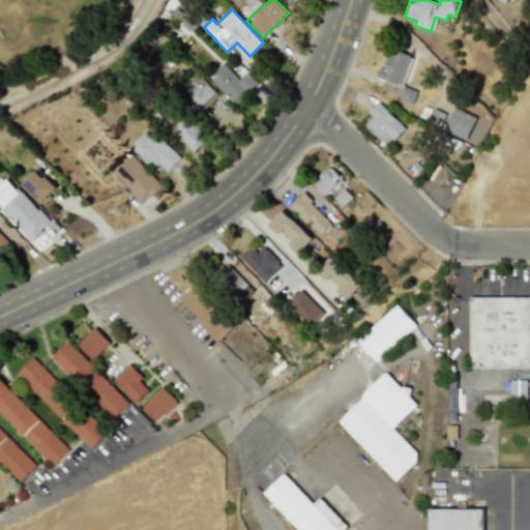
[(377,77),(403,87),(414,57),(391,49),(383,70),(380,69),(377,77)]
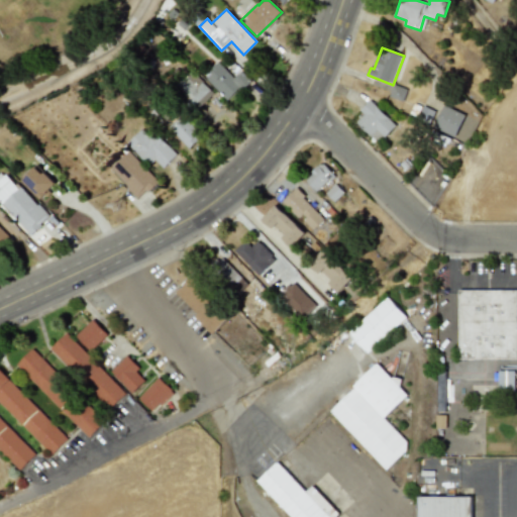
[(240,71),(233,78),(217,62),(203,76),(227,101),(249,80),(240,71)]
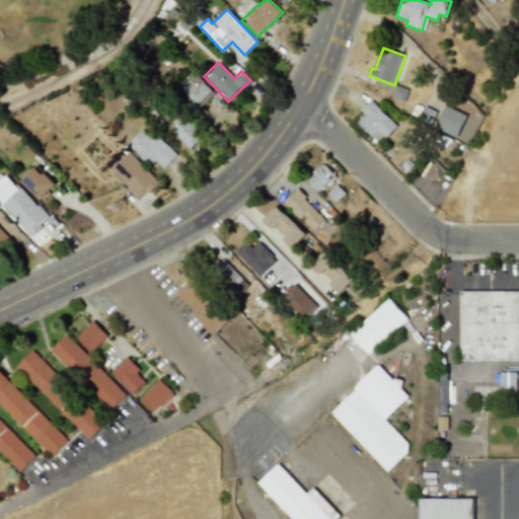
[(198,108),(213,92),(191,72),(175,87),(198,108)]
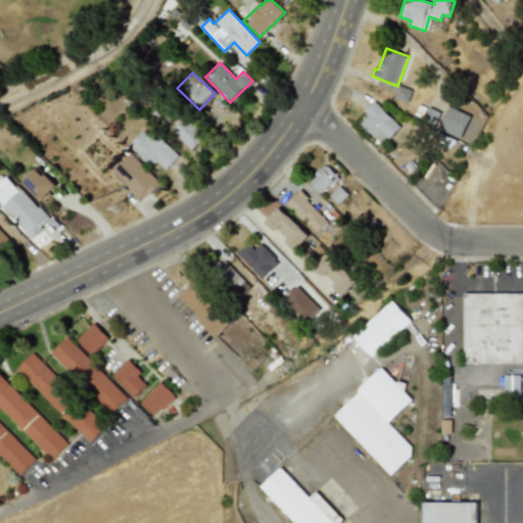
[(412,91),(398,86),(393,98),(408,103),(412,91)]
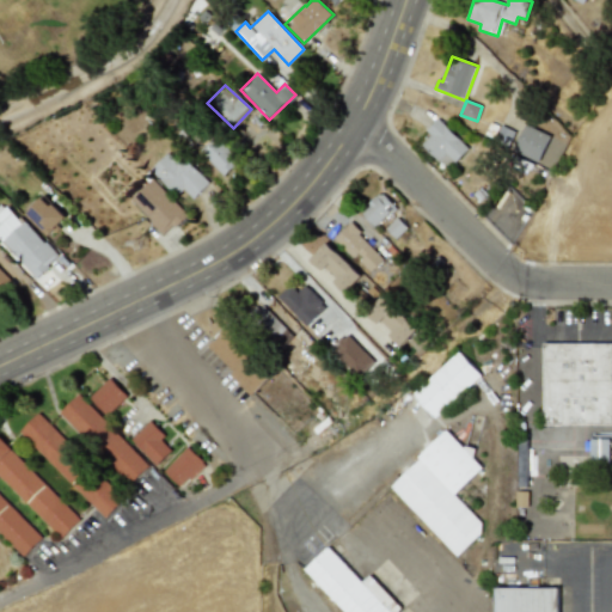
[(448,170),(469,148),(438,118),(426,130),(430,135),(422,145),(448,170)]
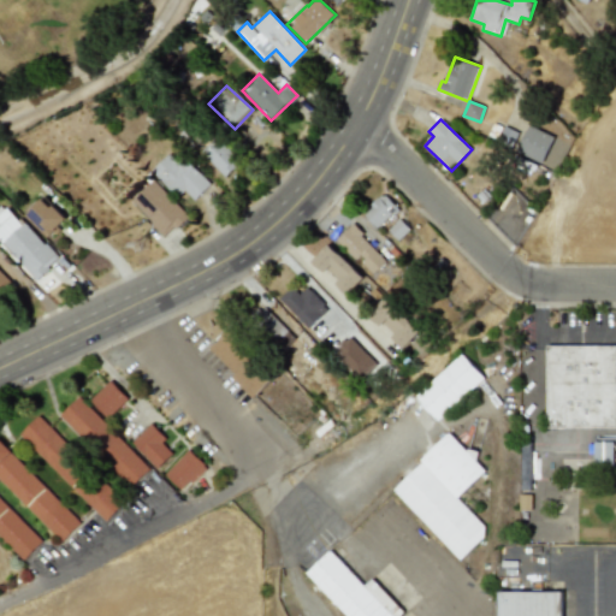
[(555,137),(529,125),(516,152),(542,164),(555,137)]
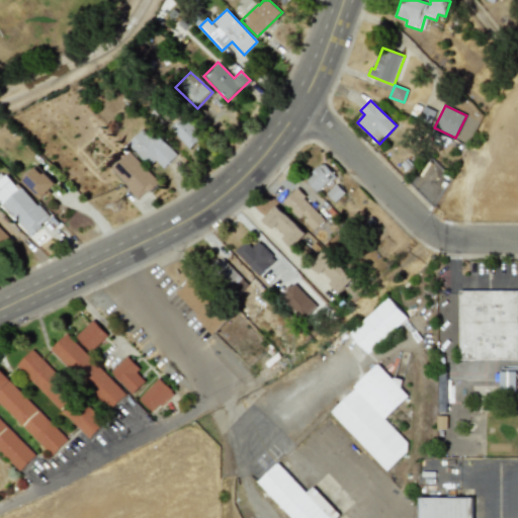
[(435,111),(424,107),(420,119),(431,123),(435,111)]
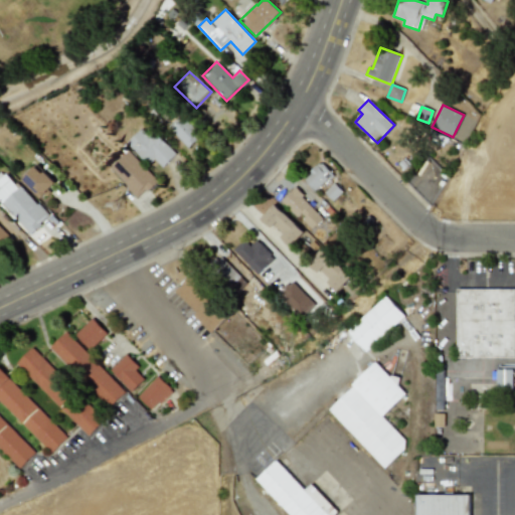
[(201,135),(183,118),(171,131),(188,148),(201,135)]
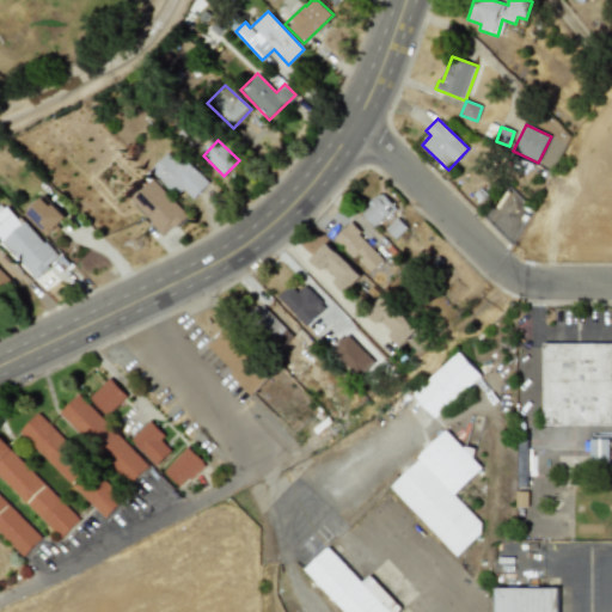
[(209,183),(181,155),(176,160),(167,152),(150,171),(177,196),(183,189),(193,199),(209,183)]
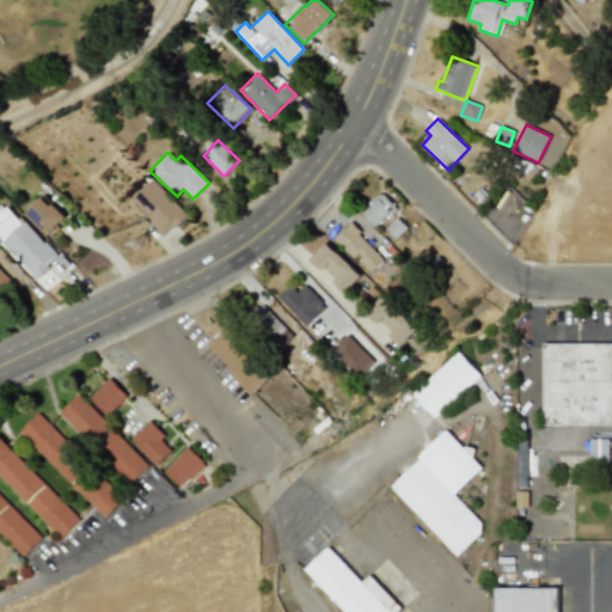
[(164,236),(187,215),(153,178),(130,200),(164,236)]
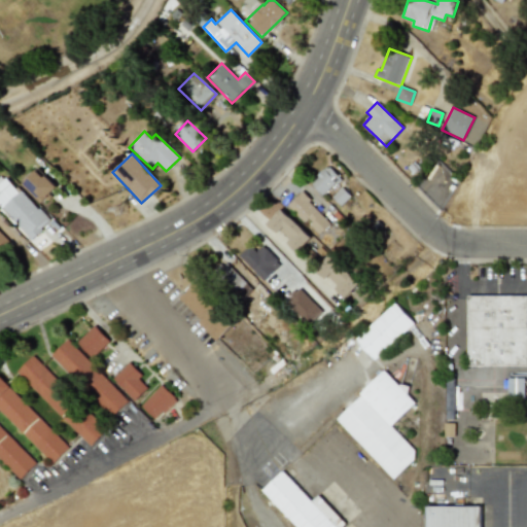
[(310,182),(322,196),(340,179),(327,166),(310,182)]
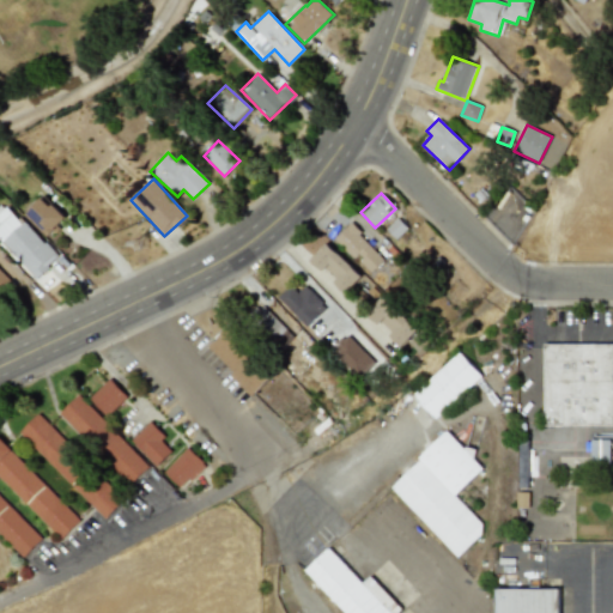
[(26,214),(48,236),(66,218),(44,196),(26,214)]
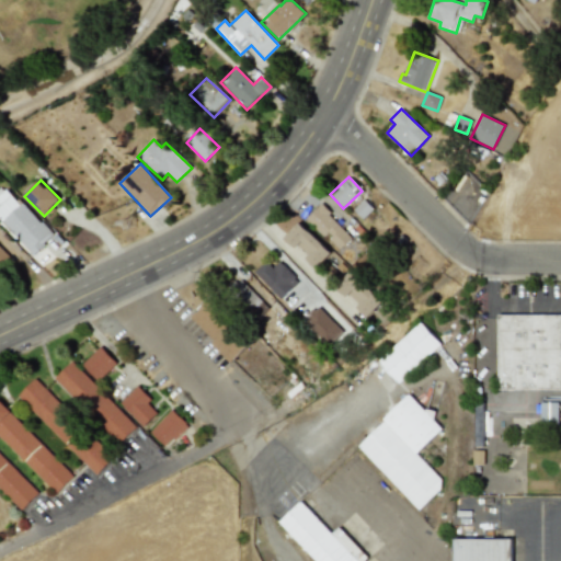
[(0,217),(42,266),(59,251),(49,239),(52,237),(11,190),(0,198),(0,217)]
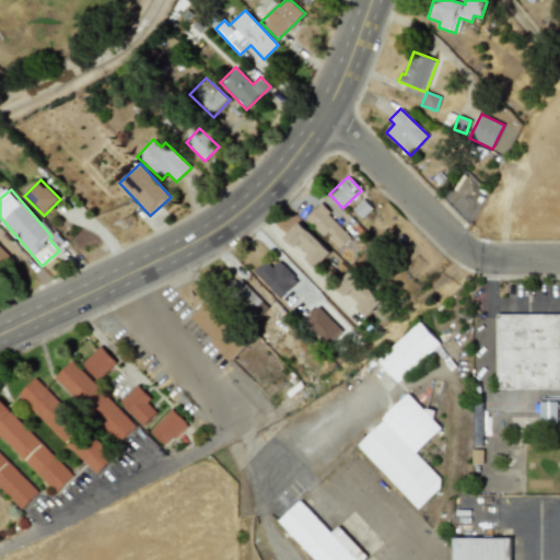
[(305,218),(337,251),(351,237),(319,205),(305,218)]
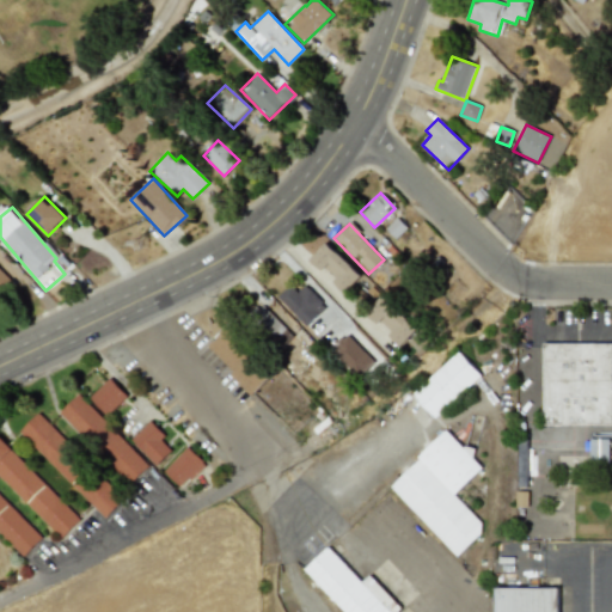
[(344,294),(361,274),(323,244),(310,259),(335,281),(332,283),(344,294)]
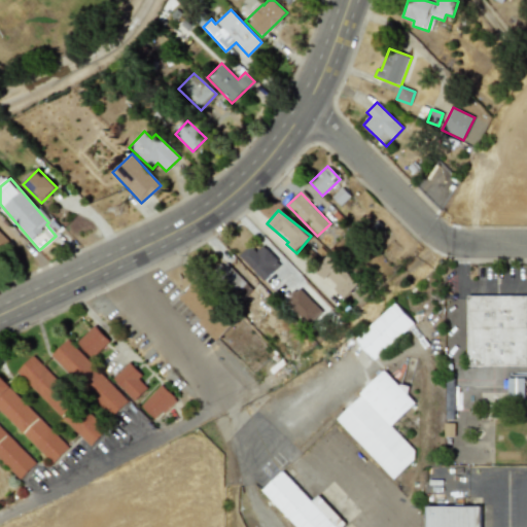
[(0,249),(9,240),(0,231),(0,249)]
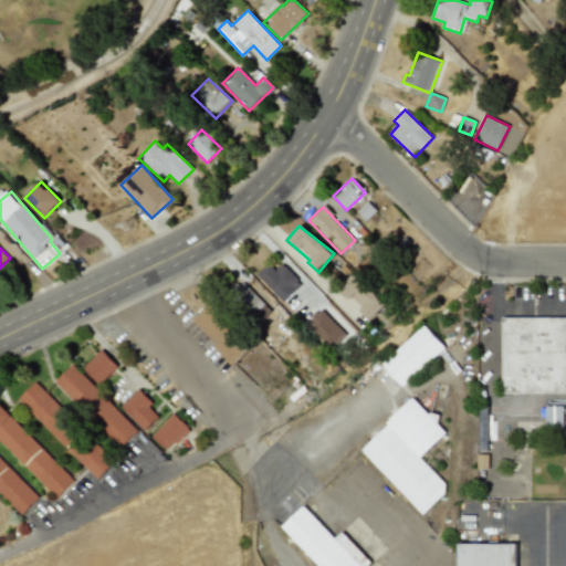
[(282,263),(274,271),(268,263),(257,274),(282,302),(301,284),(282,263)]
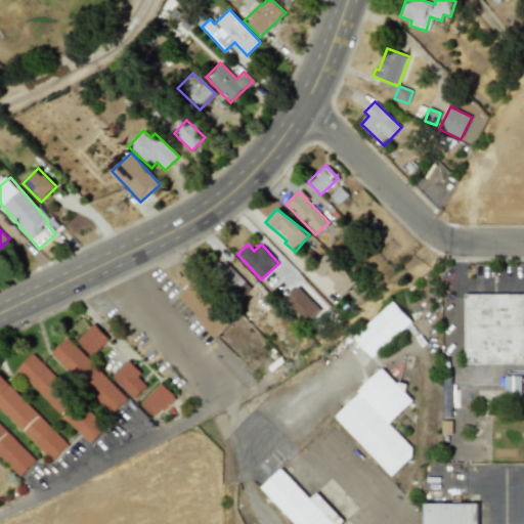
[(356,281),(326,254),(313,267),(344,296),(356,281)]
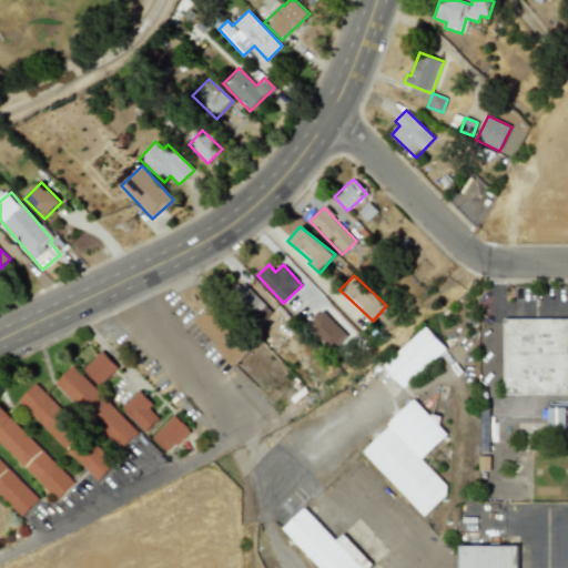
[(271,312),(244,284),(232,295),(260,323),(271,312)]
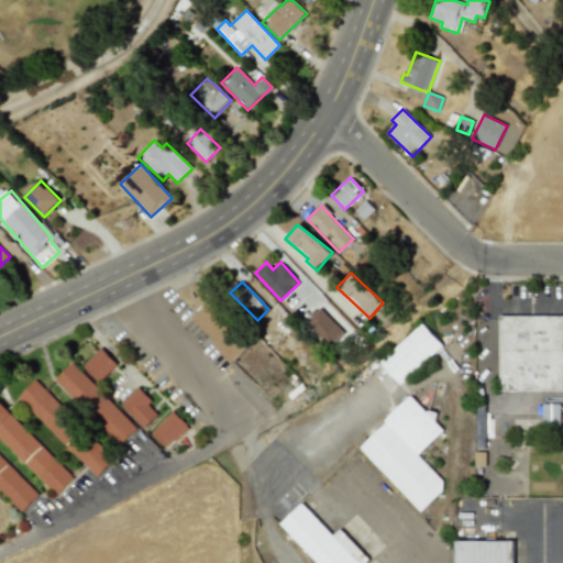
[(250,342),(207,302),(190,319),(213,341),(210,345),(230,364),(250,342)]
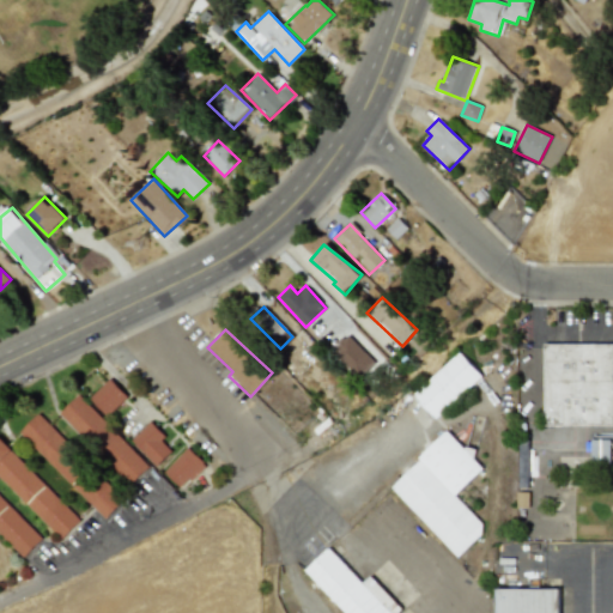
[(331,352),(358,378),(375,360),(346,335),(331,352)]
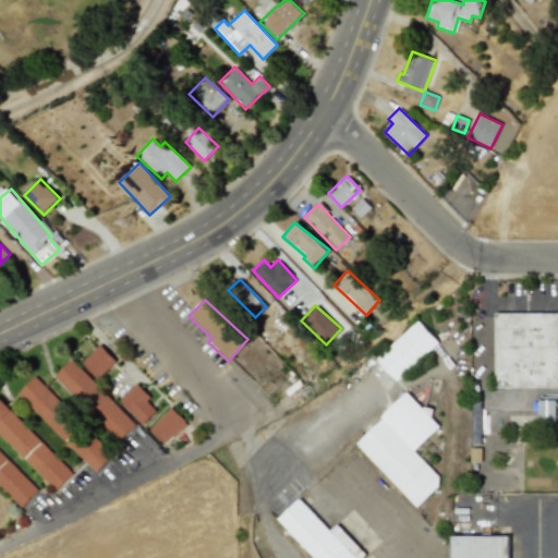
[(498,313),(557,313),(557,387),(497,387),(498,316),(498,313)]
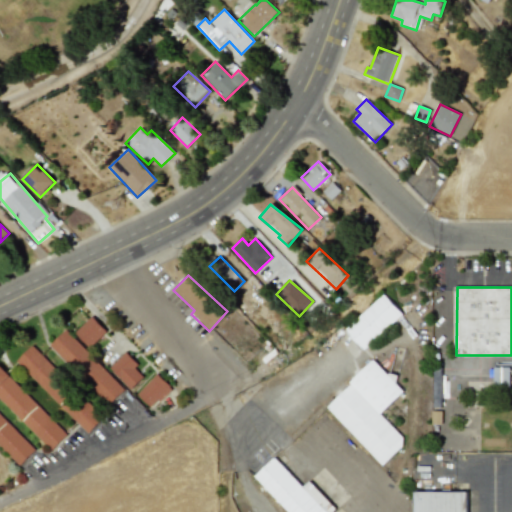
[(365,349),(404,314),(385,294),(346,329),(365,349)]
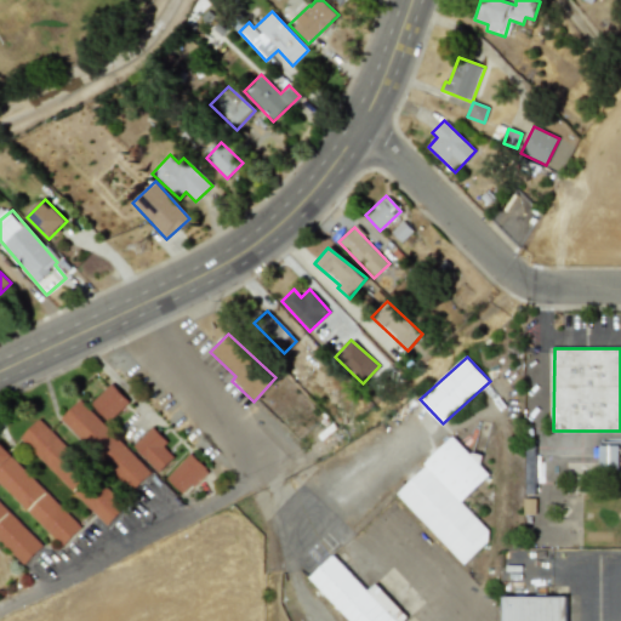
[(120,410),(109,420),(93,402),(103,392),(101,389),(104,387),(107,389),(112,385),(129,402),(124,406),(126,409),(123,412),(120,410)]
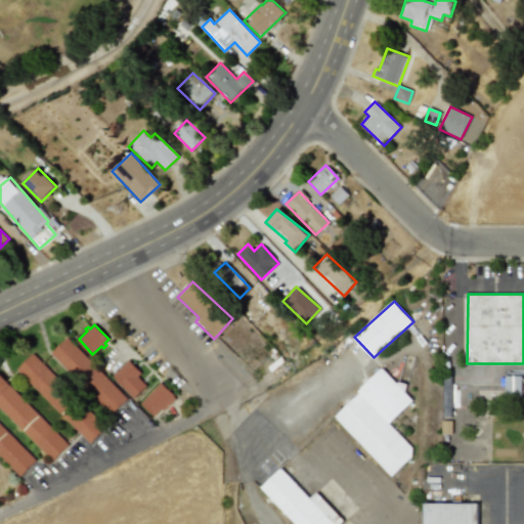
[(52,353),(69,337),(128,398),(121,405),(112,415),(52,353)]
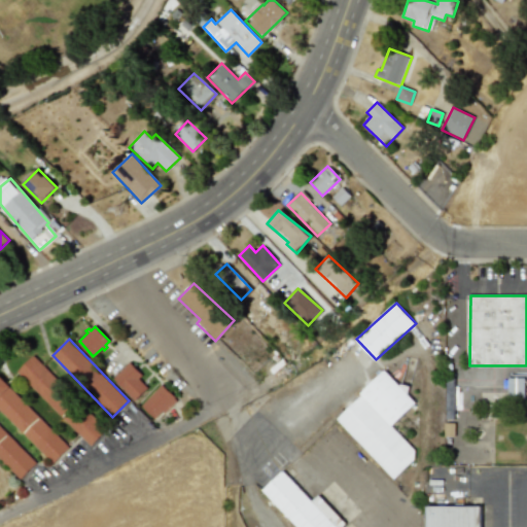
[(18,371),(34,355),(103,425),(107,429),(91,446),(19,373),(18,371)]
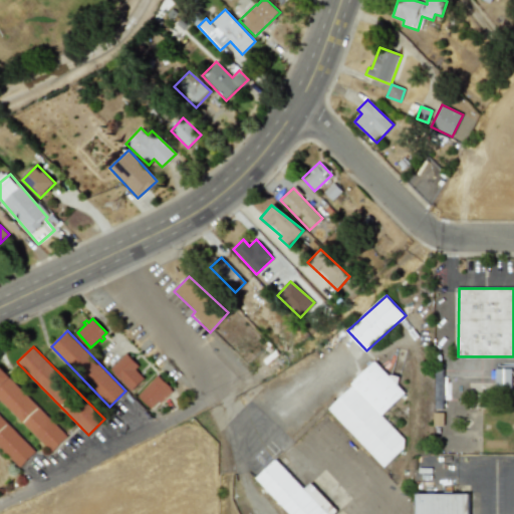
[(126,352),(110,368),(133,391),(145,378),(136,369),(140,365),(126,352)]
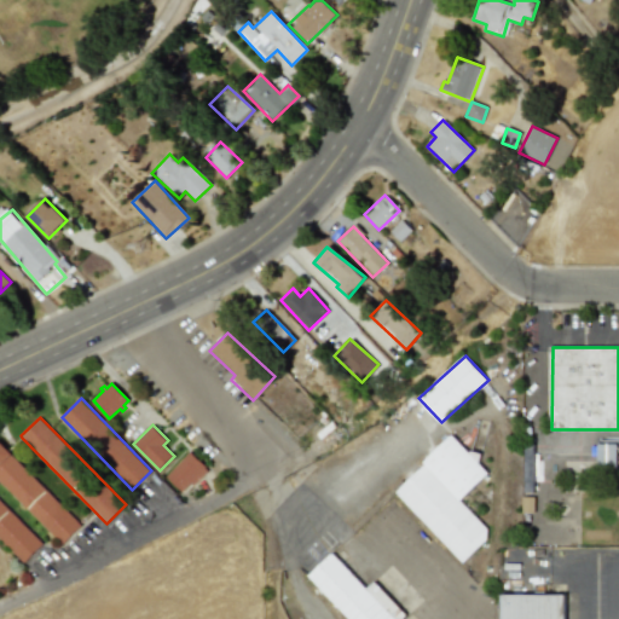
[(426,464),(424,462),(452,435),(489,473),(461,499),(426,464)]
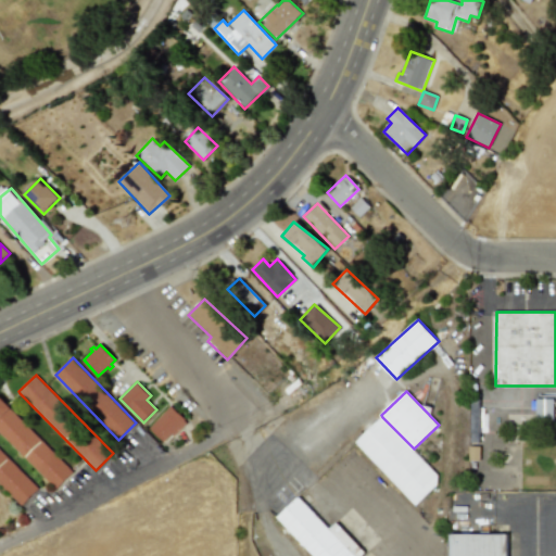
[(0,397),(8,405),(74,471),(57,489),(0,431),(0,397)]
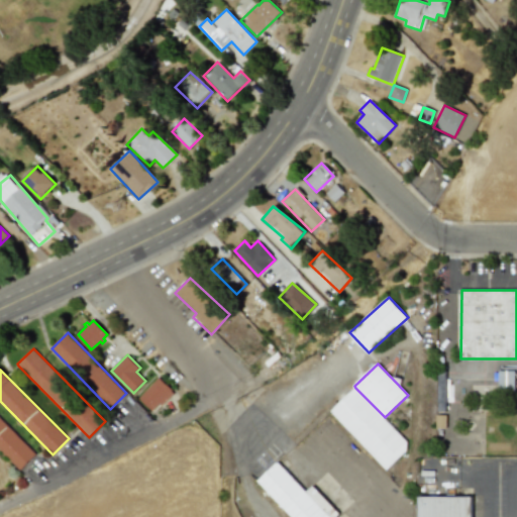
[(501,371),(516,371),(516,403),(501,403),(501,371)]
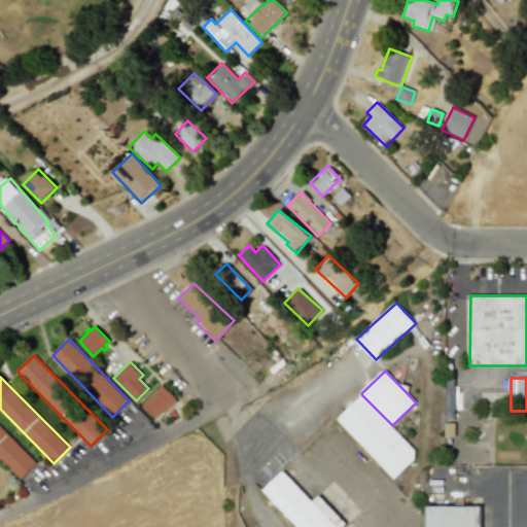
[(142,405),(162,385),(175,397),(174,398),(177,400),(166,413),(163,411),(155,418),(146,408),(144,410),(142,408),(143,406),(142,405)]
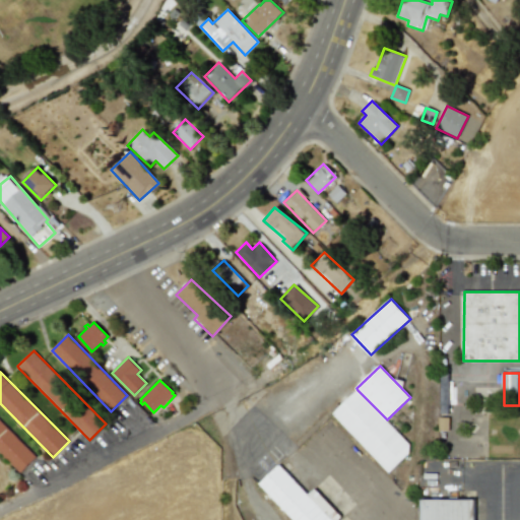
[(409,444),(387,419),(358,390),(333,413),(389,472),(409,453),(409,444)]
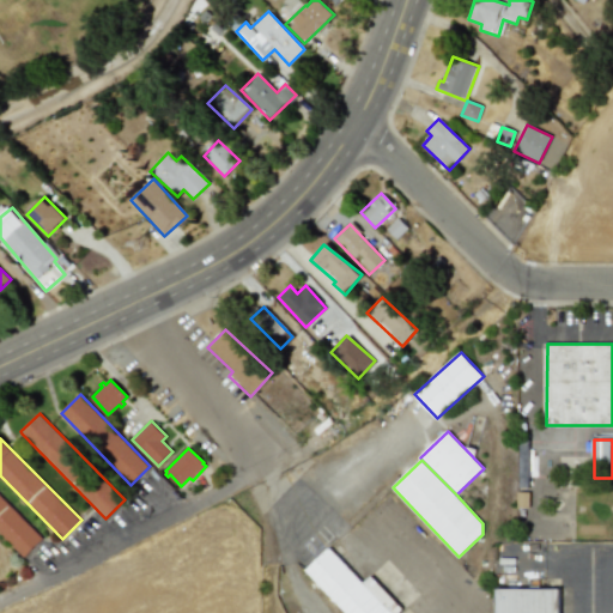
[(0,496),(43,539),(24,558),(0,533),(0,496)]
